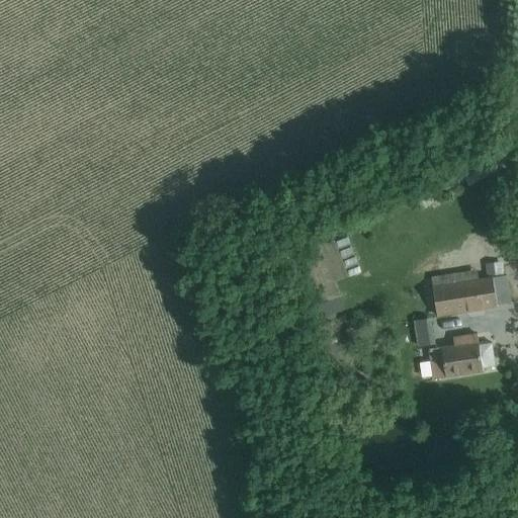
[(310,250),(293,257),(312,307),(342,295),(337,281),(362,272),(349,236),(345,238),(341,227),(306,240),(310,250)]
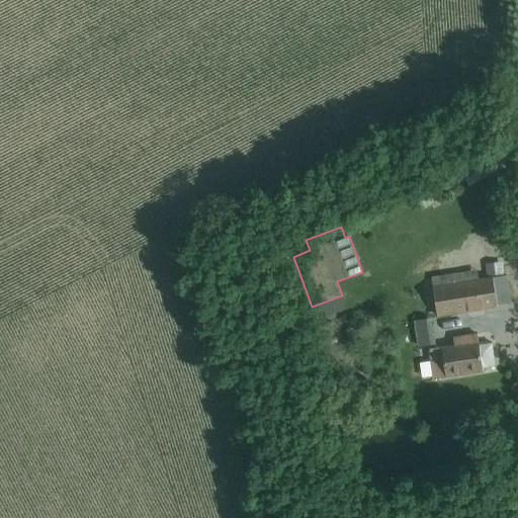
[(484,269),(432,277),(438,316),(484,310),(498,307),(498,305),(511,303),(509,275),(507,276),(505,263),(484,266),(484,269)]
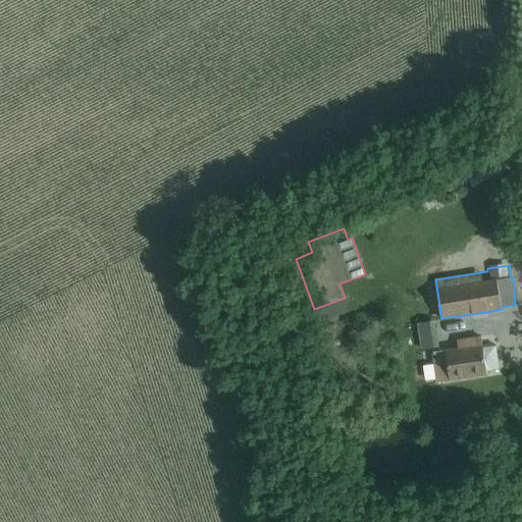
[(434,320),(416,324),(421,350),(438,347),(434,320)]
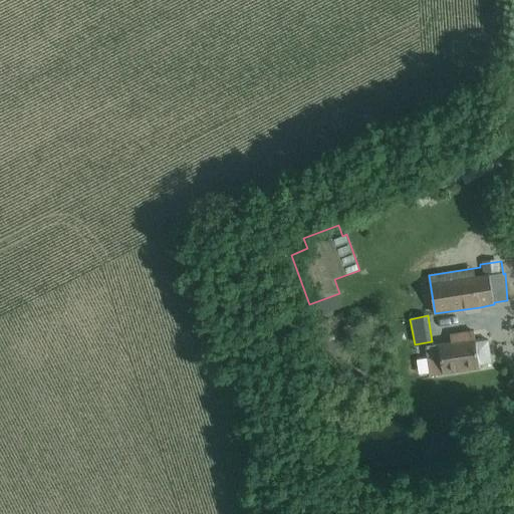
[(327,318),(312,321),(316,337),(331,334),(327,318)]
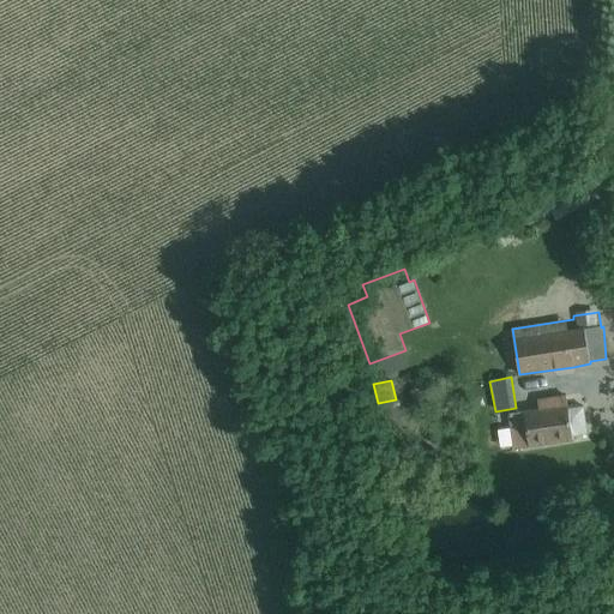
[(524,411),(510,414),(516,449),(573,440),(572,437),(589,434),(584,407),(569,409),(566,396),(539,399),(541,409),(524,411)]
